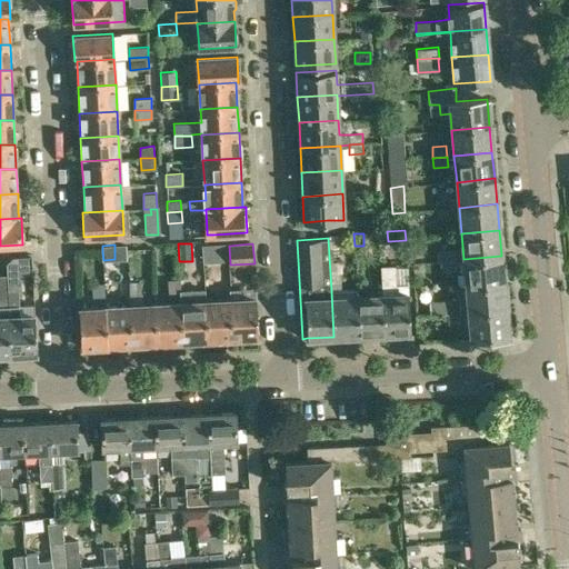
[(463,259),(467,286),(505,282),(505,281),(507,278),(506,272),(502,269),(501,256),(463,259)]
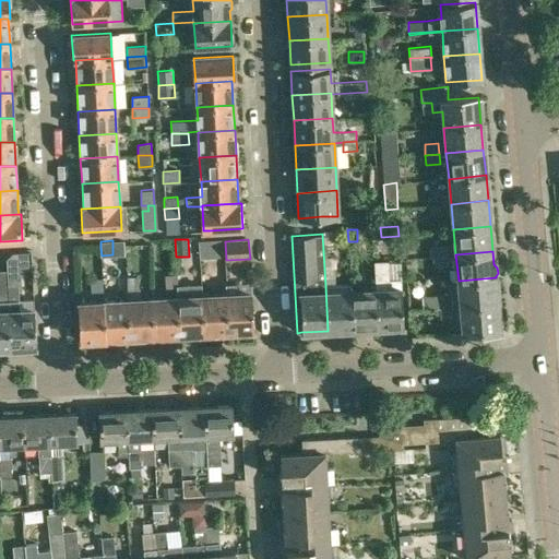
[(447,256),(433,257),(435,266),(448,265),(447,256)]
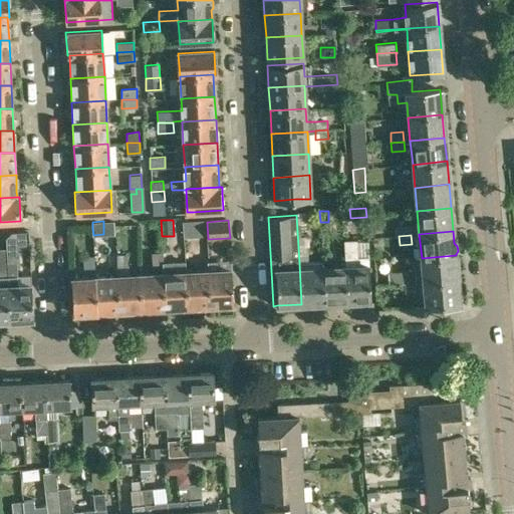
[(343,239),(344,256),(347,302),(351,301),(370,300),(368,262),(368,255),(358,256),(357,239),(343,239)]
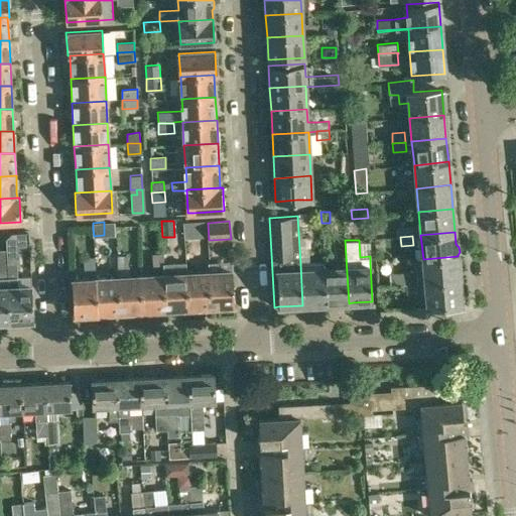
[(0,320),(11,320),(7,263),(6,263),(6,249),(0,249),(0,320)]
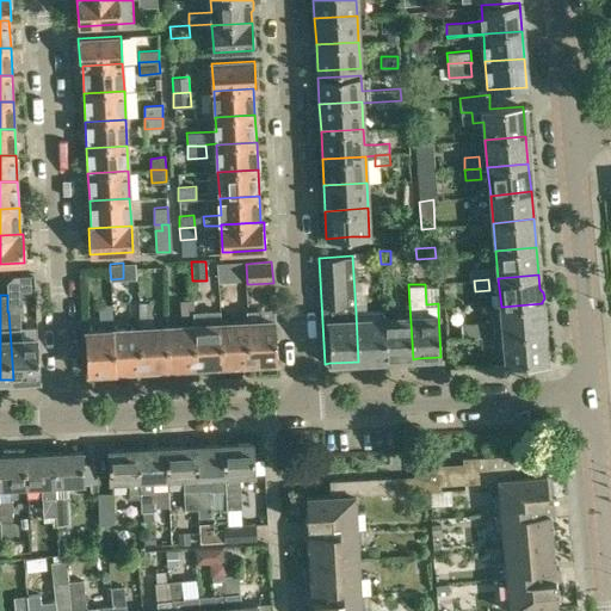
[(234,298),(235,313),(247,312),(246,297),(234,298)]
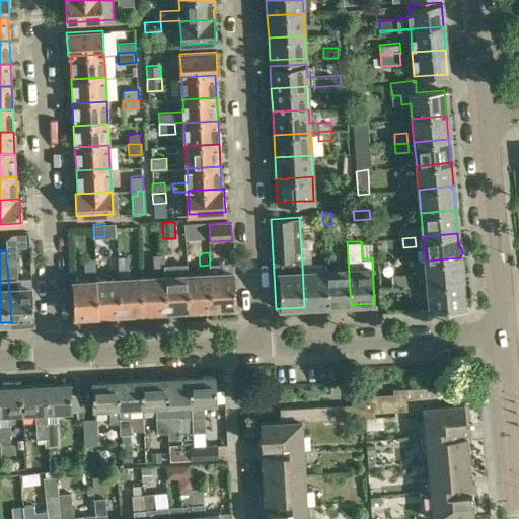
[(164,253),(153,253),(154,266),(164,266),(164,253)]
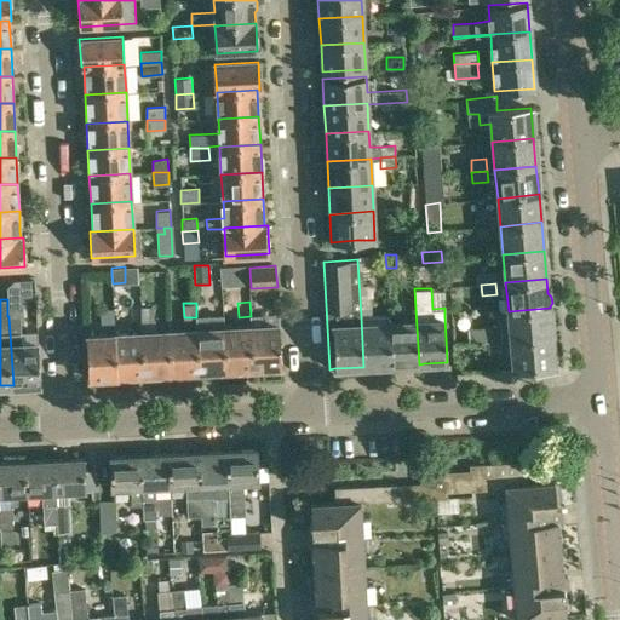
[(130,334),(115,334),(118,375),(139,374),(144,374),(143,333),(142,322),(142,306),(127,308),(128,322),(130,322),(130,334)]
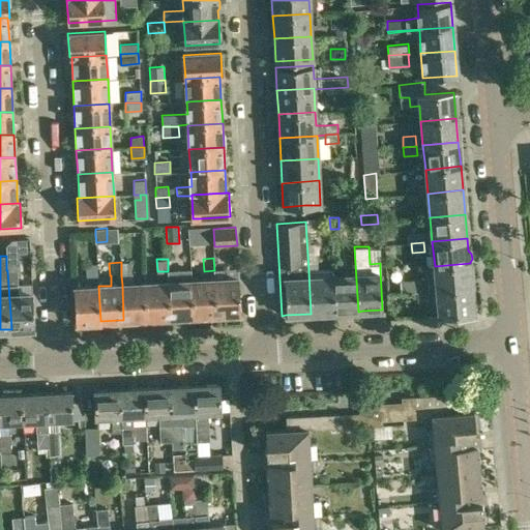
[(121,262),(121,275),(131,275),(131,262),(121,262)]
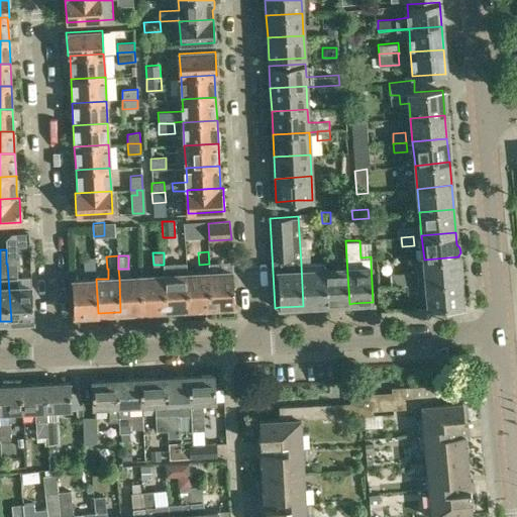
[(84,270),(96,269),(95,256),(83,257),(84,270)]
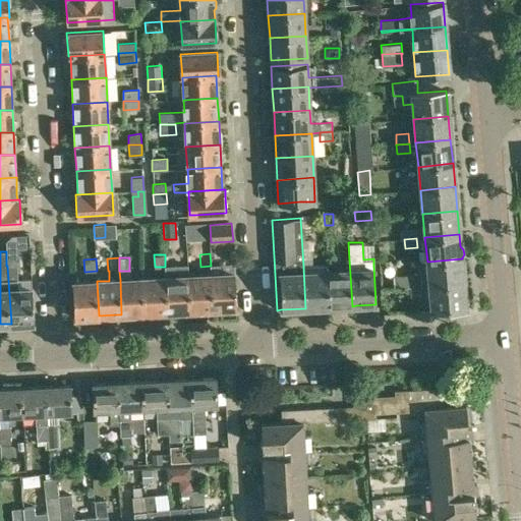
[(462,258),(427,262),(429,284),(464,281),(462,258)]
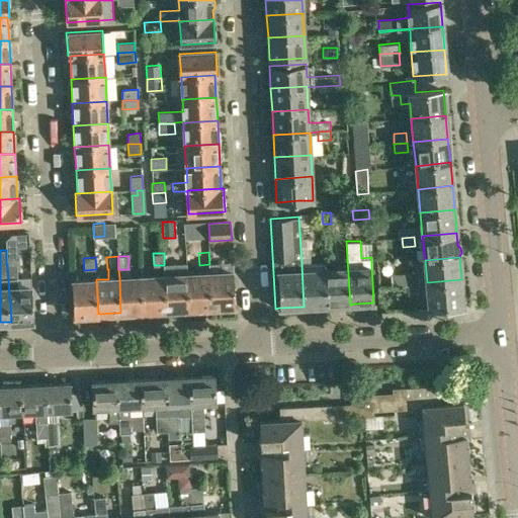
[(324,259),(325,263),(327,306),(350,305),(347,258),(324,259)]
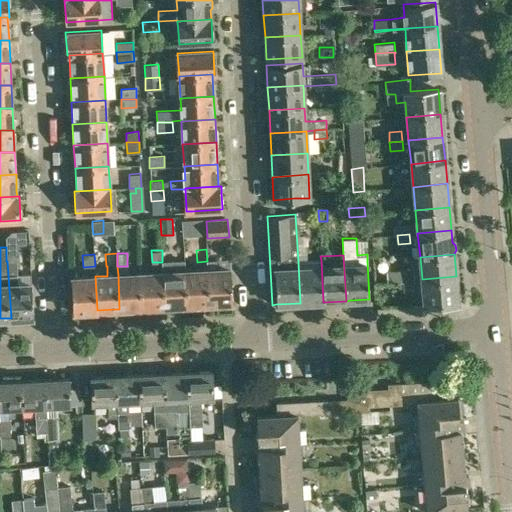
[(17,260),(7,261),(11,318),(34,316),(31,273),(18,274),(17,260)]
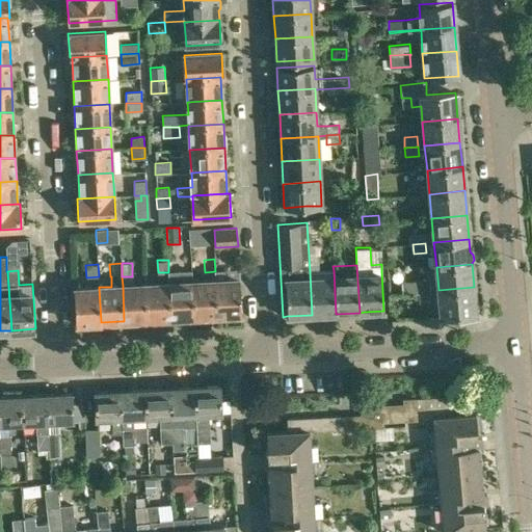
[(310,271),(310,272),(312,315),(336,314),(334,270),(310,271)]
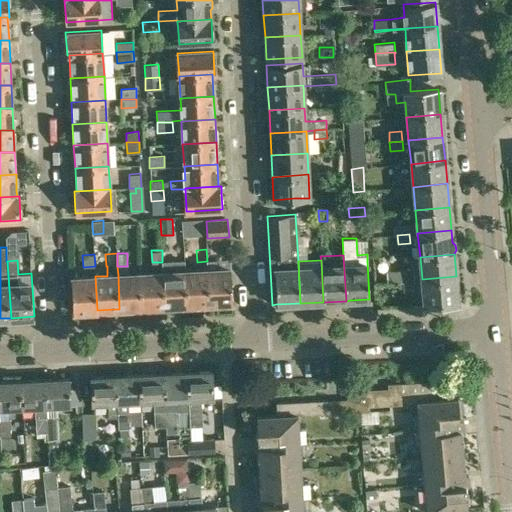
[(231,269),(208,271),(209,304),(214,304),(233,303),(231,269)]
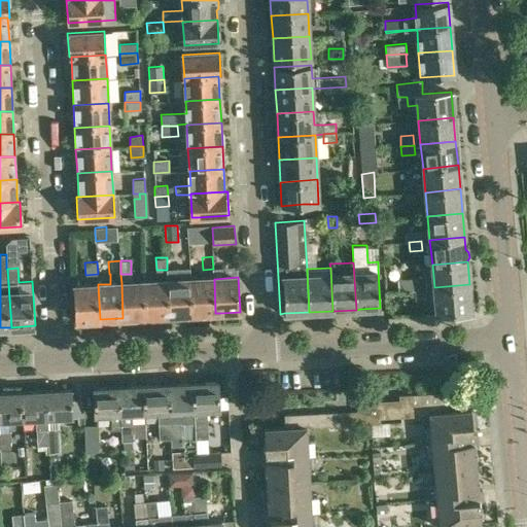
[(426,278),(397,280),(398,292),(414,290),(427,289),(426,278)]
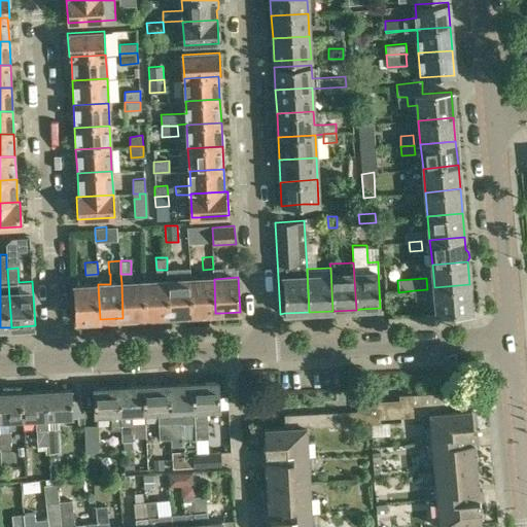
[(214,279),(190,280),(192,314),(215,313),(214,279)]
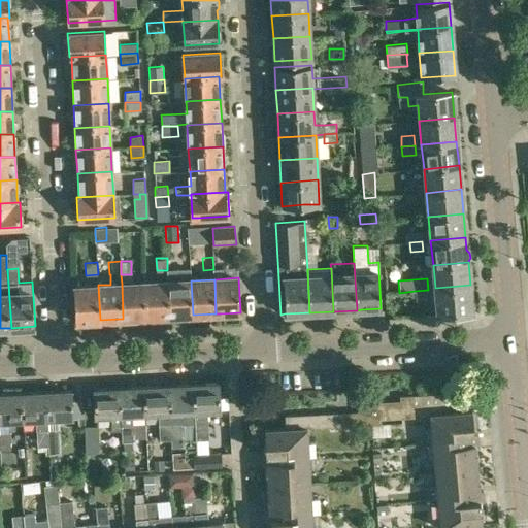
[(191,281),(168,282),(169,316),(193,315),(191,281)]
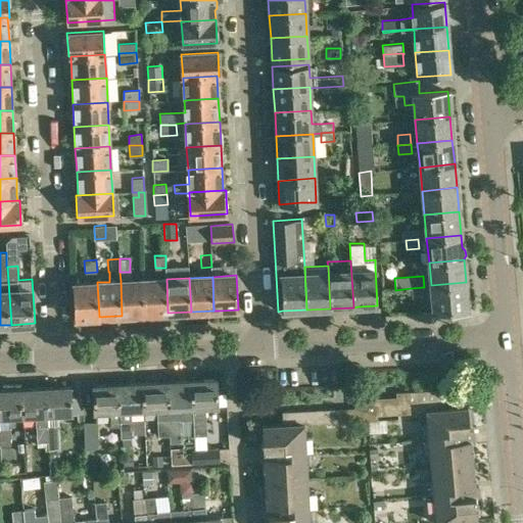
[(167,279),(143,280),(145,314),(168,313),(167,279)]
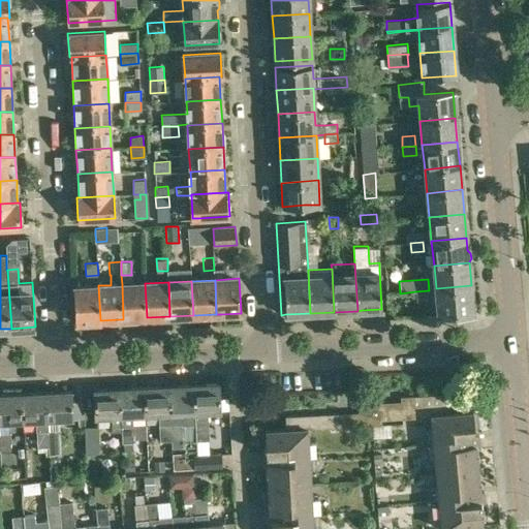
[(145,283),(122,284),(123,319),(147,317),(145,283)]
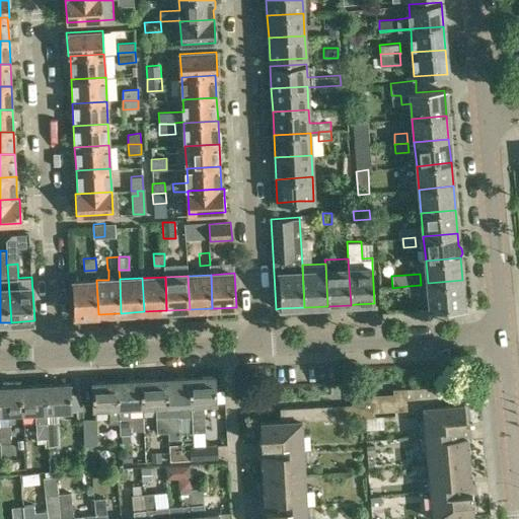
[(98,314),(96,280),(73,281),(75,315),(98,314)]
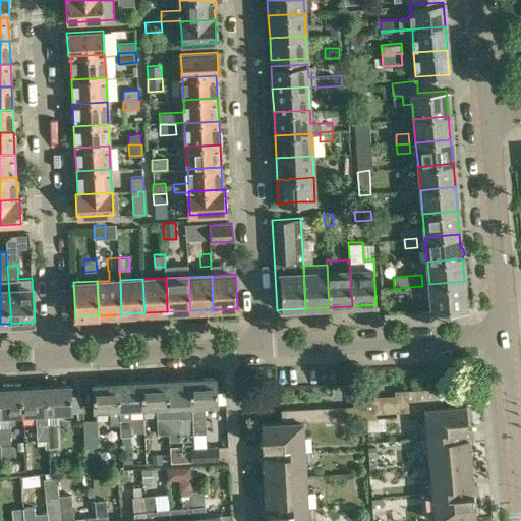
[(464,281),(429,284),(431,309),(466,306),(464,281)]
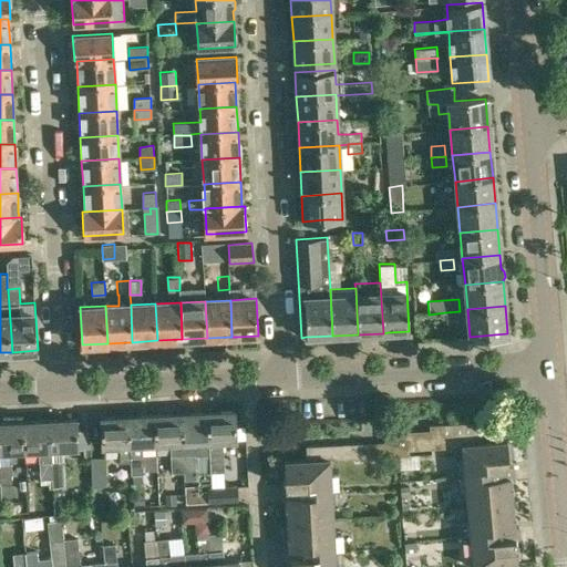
[(460,311),(445,312),(446,323),(461,321),(460,311)]
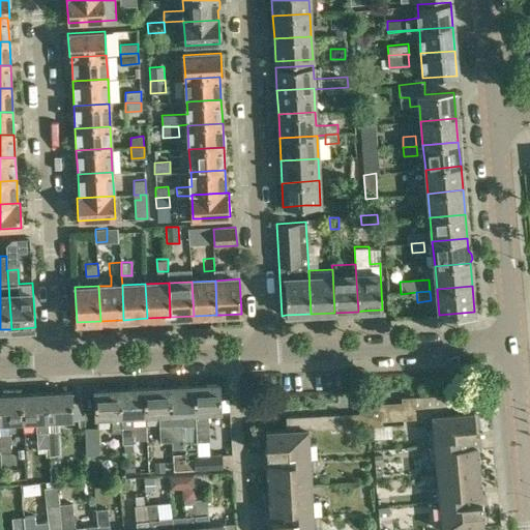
[(199,385),(194,385),(195,413),(196,413),(197,440),(208,439),(207,412),(221,411),(219,396),(218,384),(199,385)]
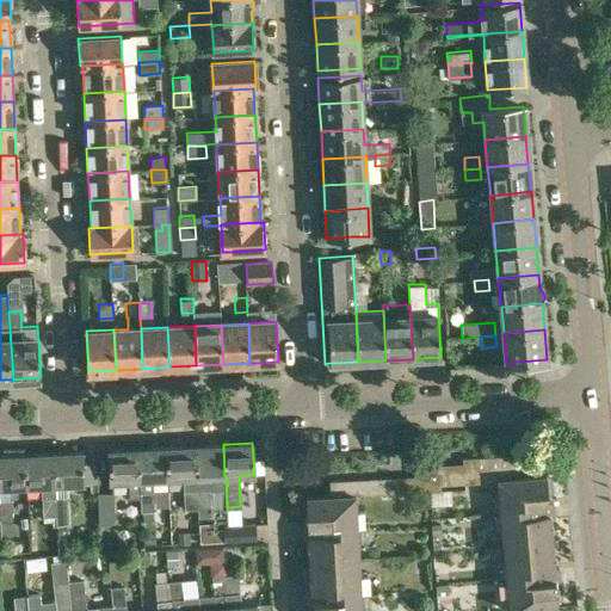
[(223,444),(195,445),(197,508),(211,507),(209,477),(224,476),(223,444)]
